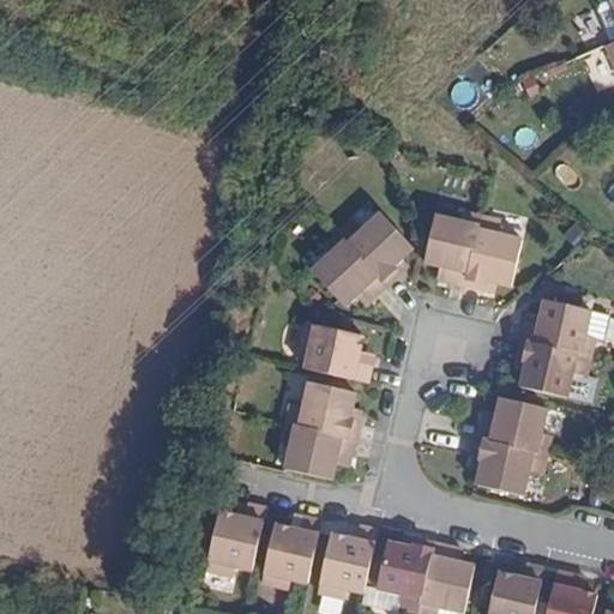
[(31,49),(37,36),(25,30),(18,43),(31,49)]
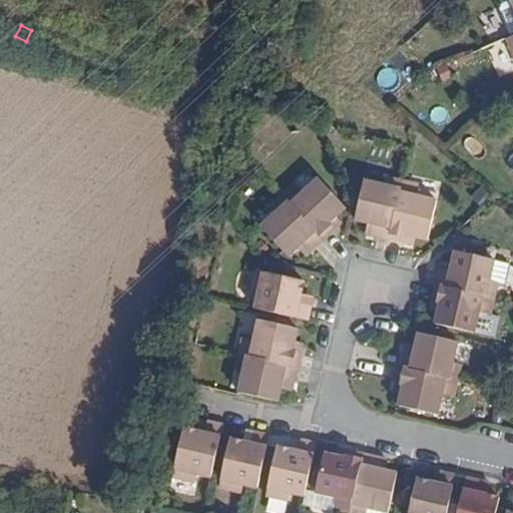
[(295,184),(284,195),(324,238),(335,228),(330,222),(336,217),(346,207),(319,178),(303,192),(295,184)]
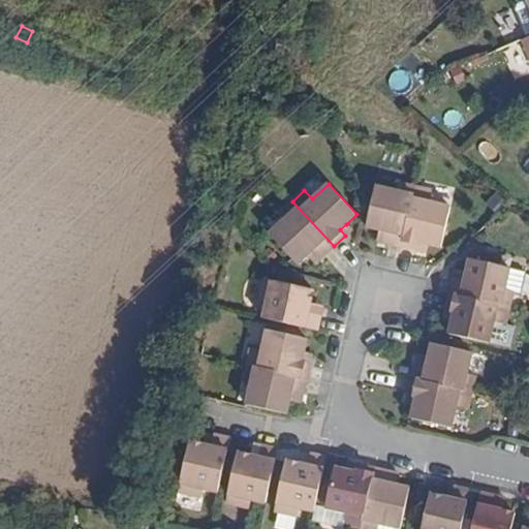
[(402,247),(415,187),(399,184),(397,191),(376,187),(367,227),(380,230),(389,232),(386,243),(402,247)]
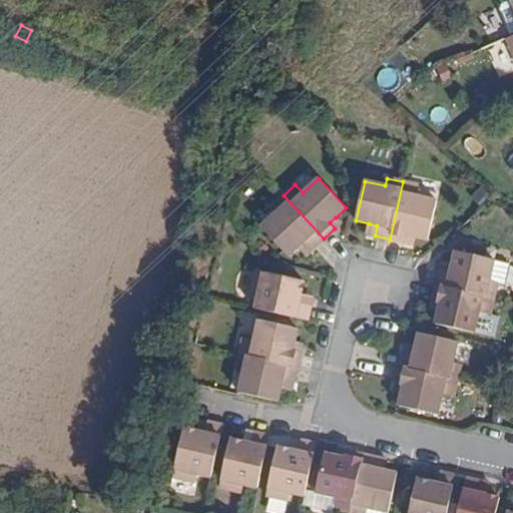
[(419,185),(403,181),(390,239),(405,242),(407,235),(414,236),(415,237),(428,240),(437,201),(416,196),(419,185)]
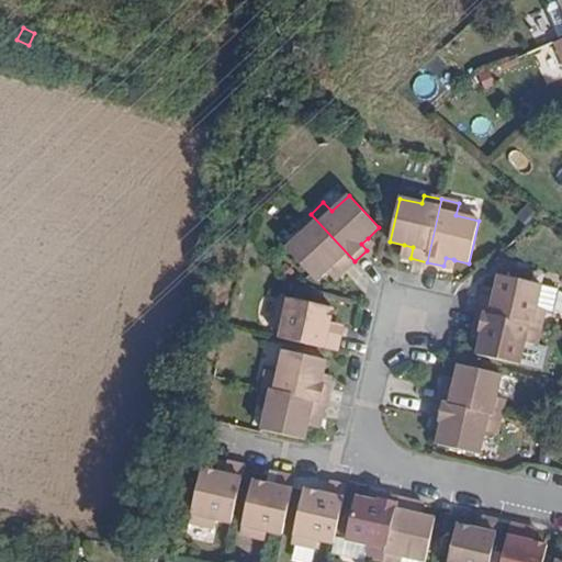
[(355,261),(311,214),(296,226),(303,233),(287,248),(316,280),(326,271),(334,265),(341,273),(355,261)]
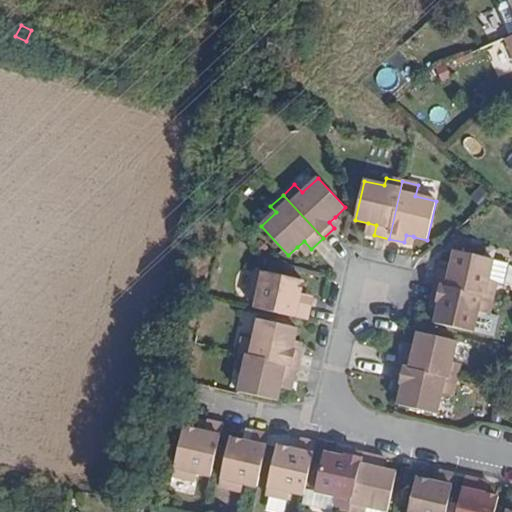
[(340,222),(335,217),(329,222),(334,228),(340,222)]
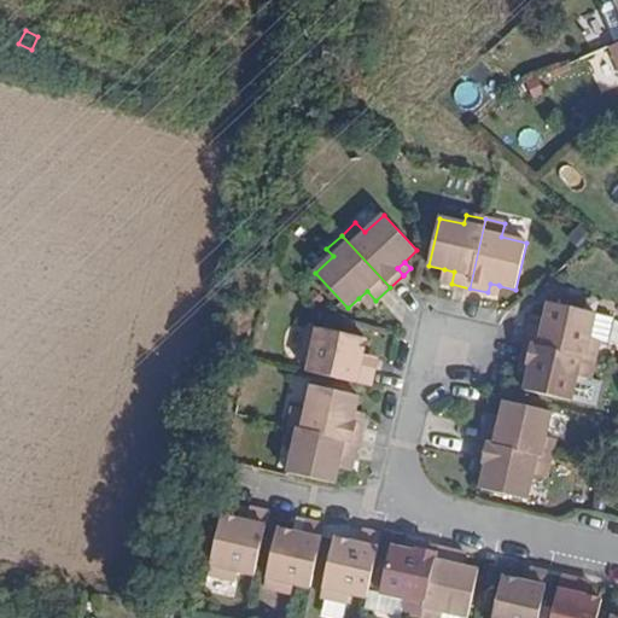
[(454,272),(444,269),(441,280),(452,284),(454,272)]
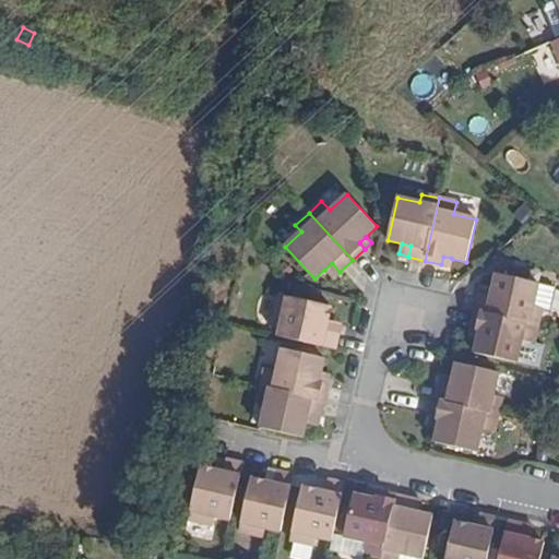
[(449,265),(451,258),(443,257),(441,264),(449,265)]
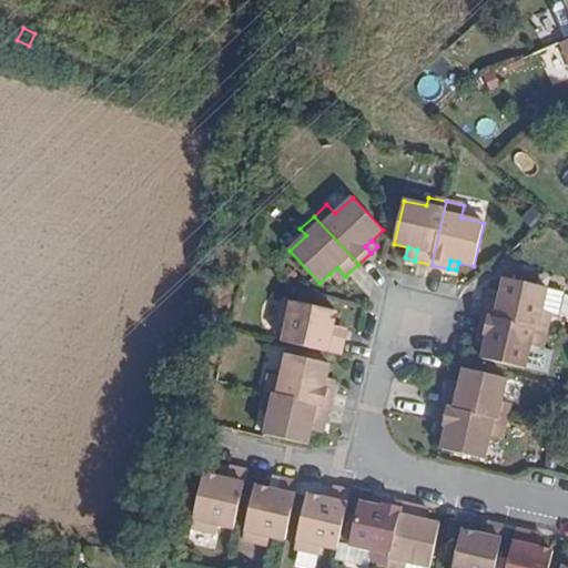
[(337,267),(330,274),(336,282),(345,276),(337,267)]
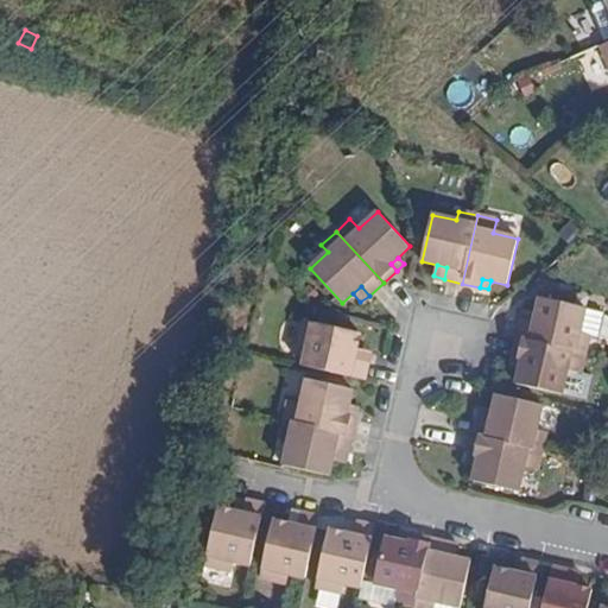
[(521,321),(518,339),(586,355),(590,335),(597,337),(603,312),(539,298),(536,314),(533,323),(521,321)]
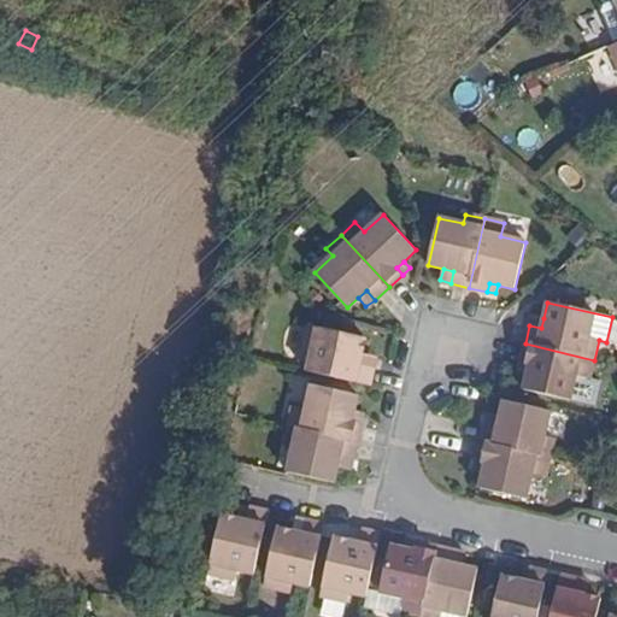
[(532,316),(529,325),(541,328),(544,318),(532,316)]
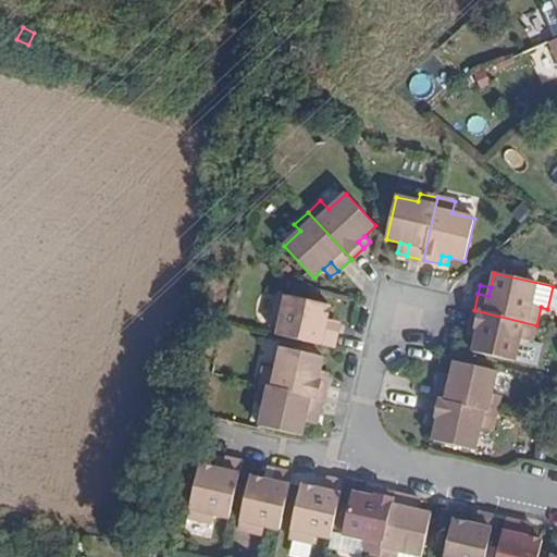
[(280,319),(276,335),(334,348),(337,331),(326,327),(330,306),(276,295),(272,318),(280,319)]
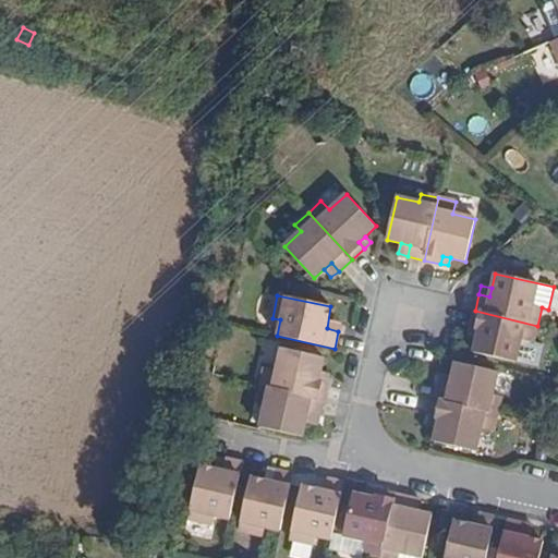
[(537,326),(475,311),(471,327),(480,329),(477,339),(474,352),(517,362),(521,340),(533,342),(537,326)]
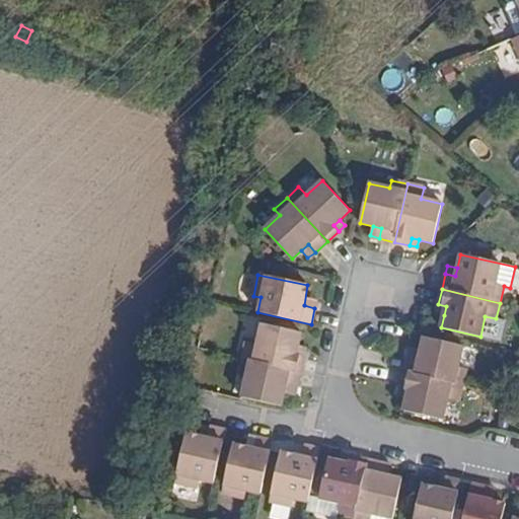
[(446,306),(438,304),(437,312),(444,315),(446,306)]
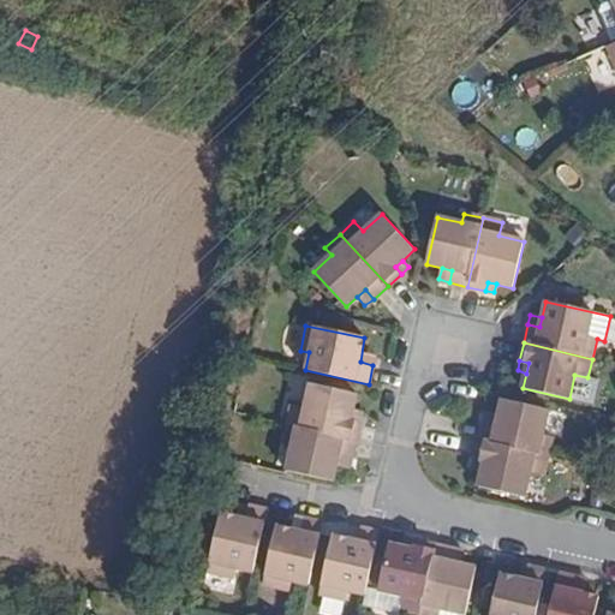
[(287,424),(357,441),(360,422),(352,419),(354,410),(357,394),(311,383),(305,408),(292,405),(287,424)]
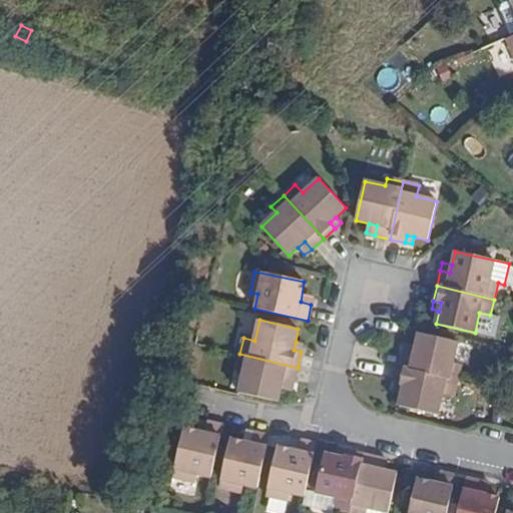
[(401,368),(458,381),(462,365),(454,363),(458,342),(419,333),(417,346),(415,355),(404,352),(401,368)]
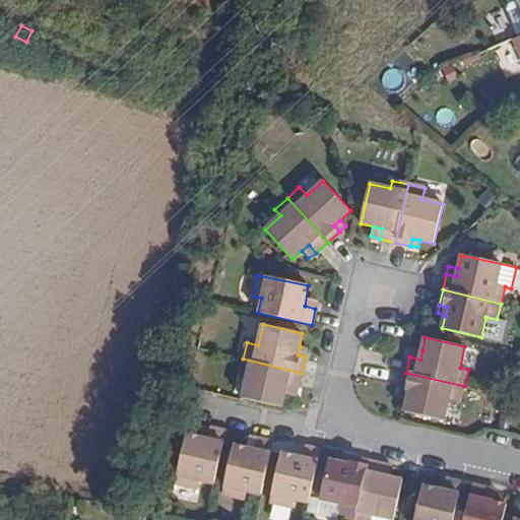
[(298,354),(305,356),(306,347),(300,346),(298,354)]
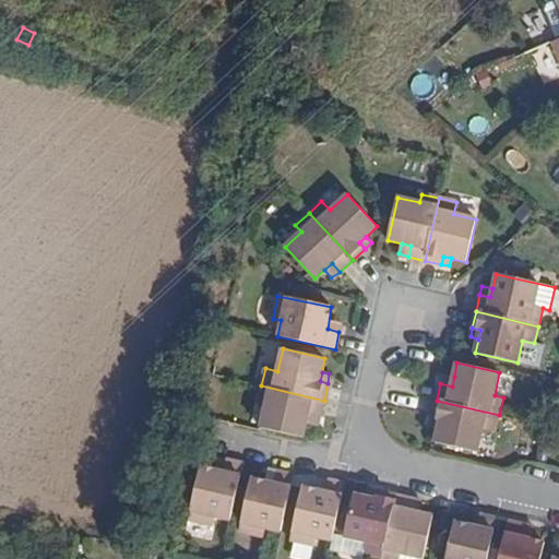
[(452,387),(454,377),(443,375),(440,383),(452,387)]
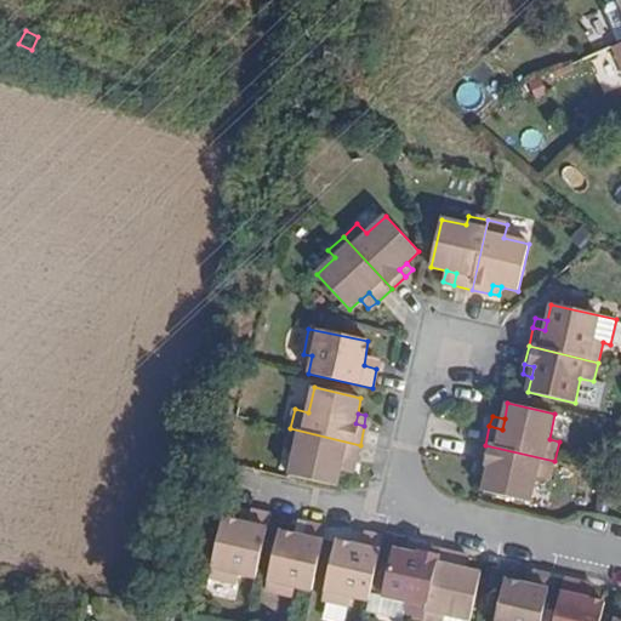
[(355,463),(360,445),(290,428),(285,448),(295,450),(289,476),(336,486),(341,471),(342,460),(355,463)]
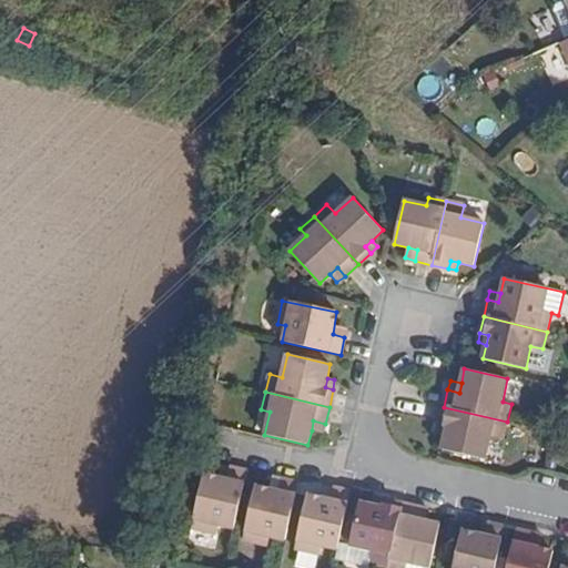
[(504,439),(507,422),(444,407),(440,424),(448,426),(446,435),(443,449),(486,459),(490,437),(504,439)]
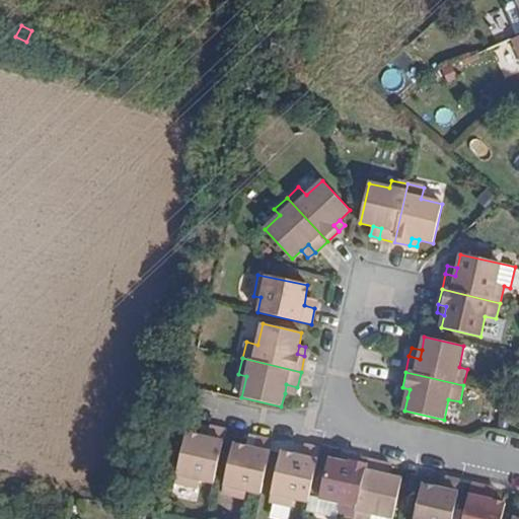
[(295,395),(297,387),(286,384),(285,393),(295,395)]
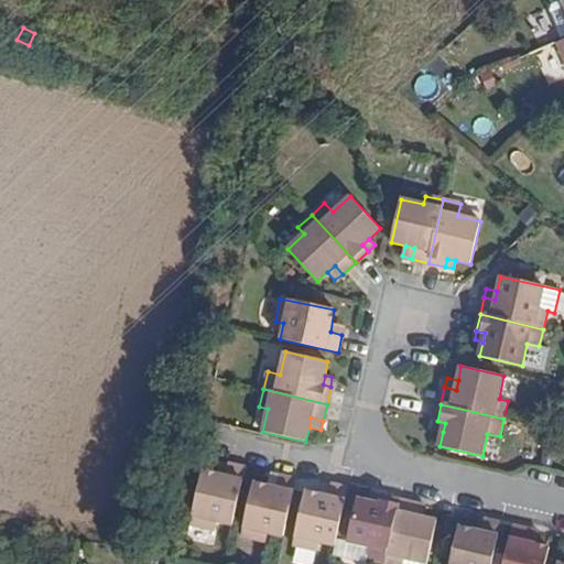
[(435,430),(443,432),(445,423),(437,421),(435,430)]
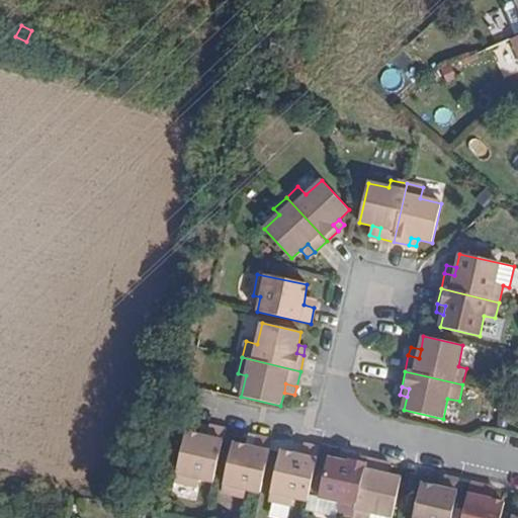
[(199,479),(213,482),(226,429),(209,426),(206,437),(198,436),(186,433),(175,482),(197,487),(199,479)]
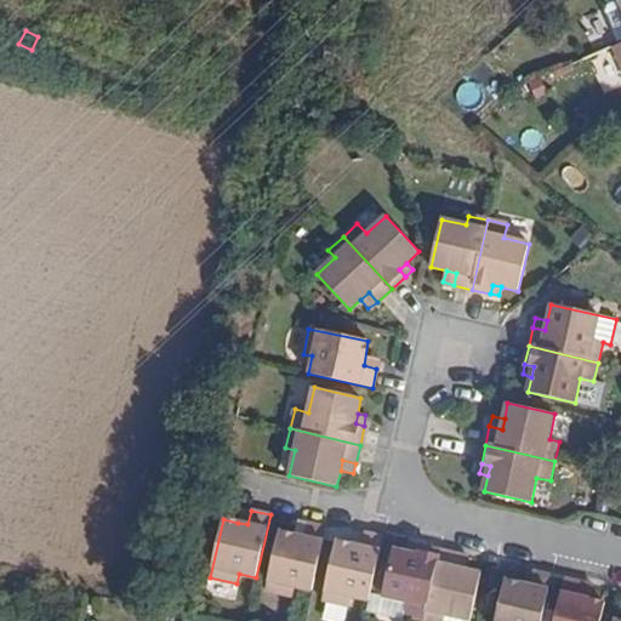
[(296,586),(312,591),(326,528),(308,523),(305,537),(295,536),(279,533),(266,591),(294,597),(296,586)]
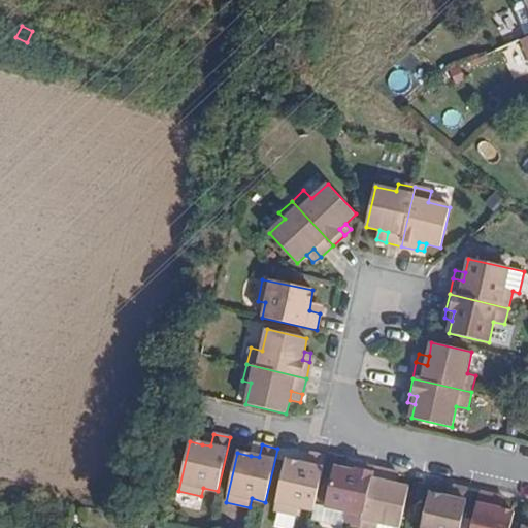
[(299,507),(314,510),(326,457),(309,454),(307,465),(299,464),(286,461),(274,510),(297,516),(299,507)]
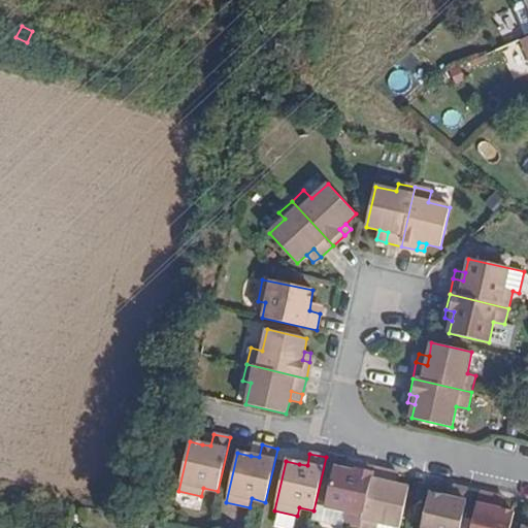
[(349,462),(348,470),(357,471),(359,464),(349,462)]
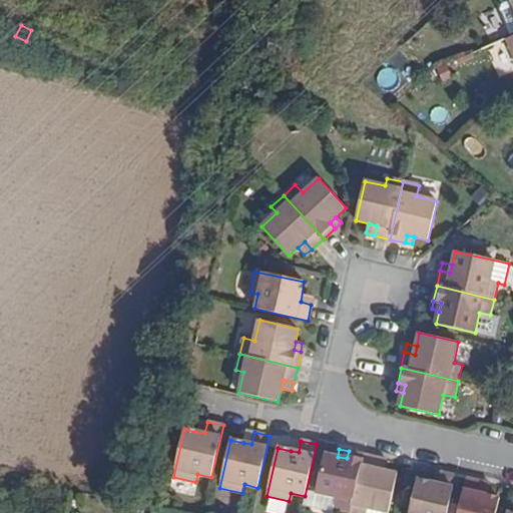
[(335,509),(350,512),(363,455),(349,451),(347,458),(338,457),(326,454),(316,493),(337,497),(335,509)]
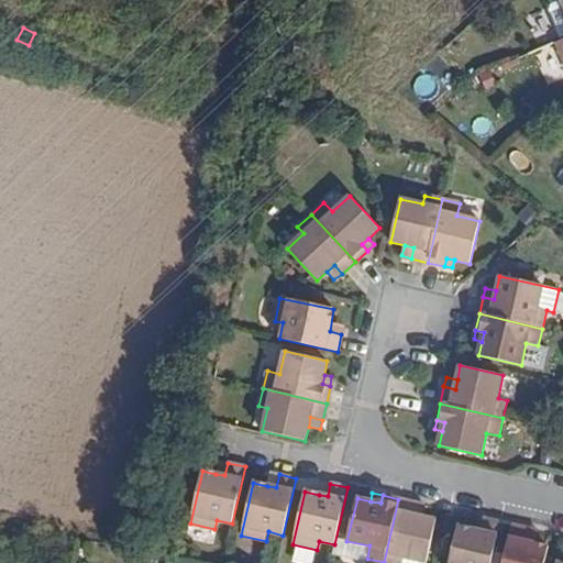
[(398,499),(384,562),(386,562),(426,562),(427,562),(437,520),(422,517),(412,515),(416,503),(398,499)]
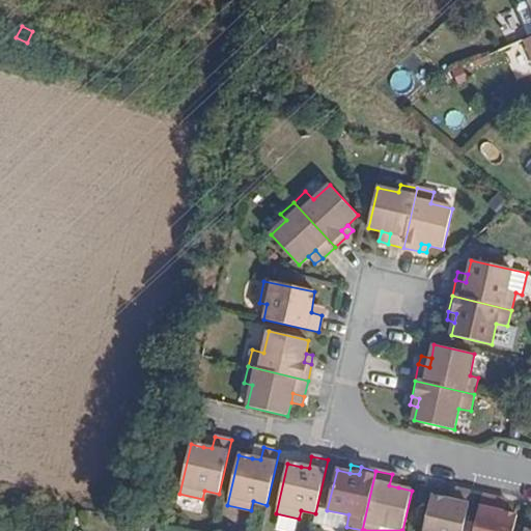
[(392,474),(389,485),(398,487),(400,476),(392,474)]
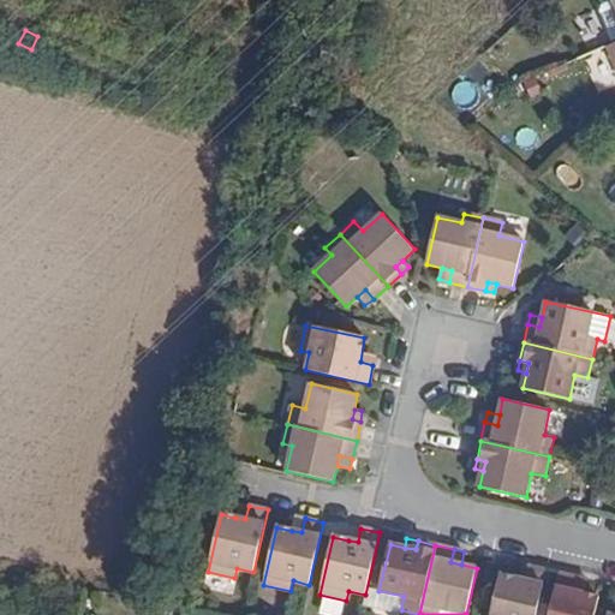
[(536,614),(547,571),(529,566),(525,581),(515,578),(500,574),(490,614),(536,614)]
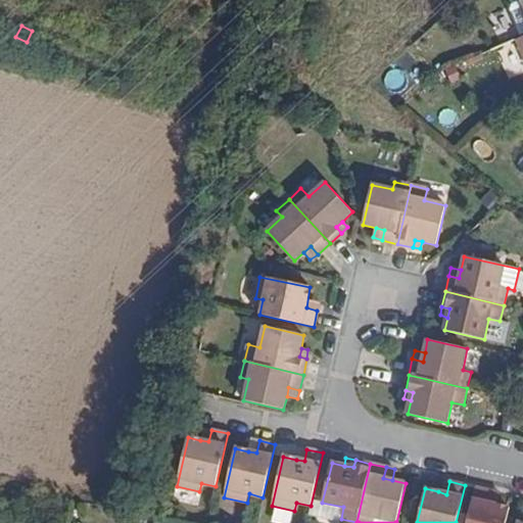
[(506,522),(510,508),(496,505),(488,503),(491,491),(475,487),(466,522),(506,522)]
